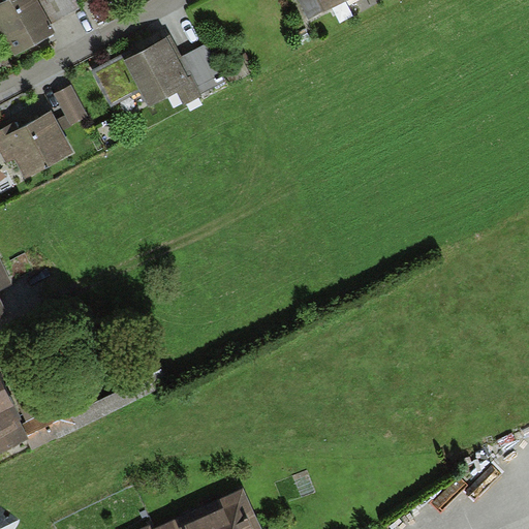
[(5,0),(0,3),(0,29),(14,56),(56,33),(51,25),(37,0),(5,0)]
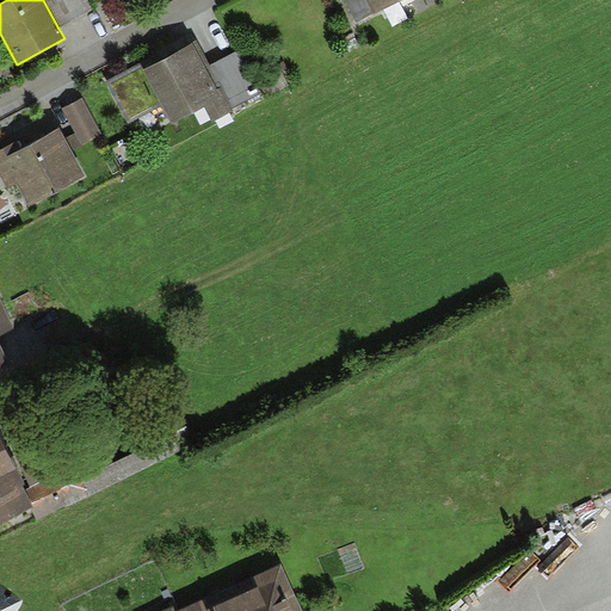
[(43,0),(59,29),(93,10),(88,0),(43,0)]
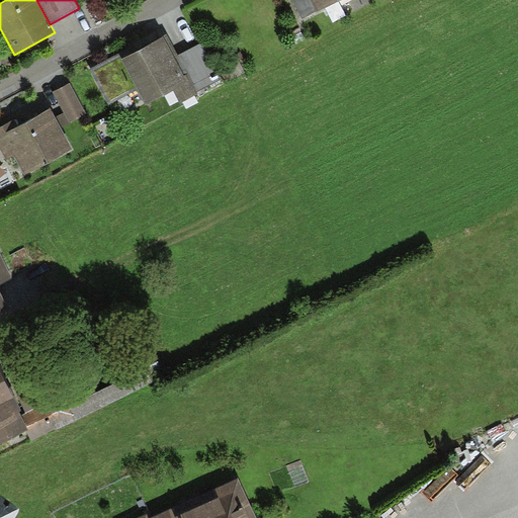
[(317,12),(310,0),(291,0),(303,19),(317,12)]
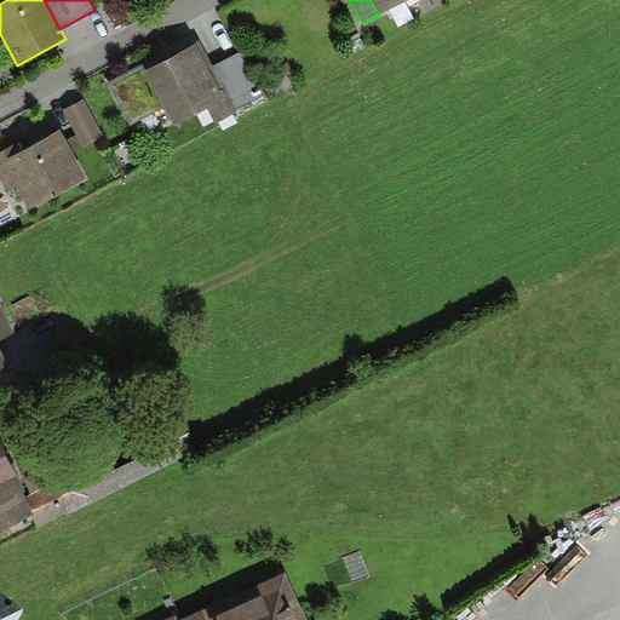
[(371,0),(379,15),(405,1),(406,0),(371,0)]
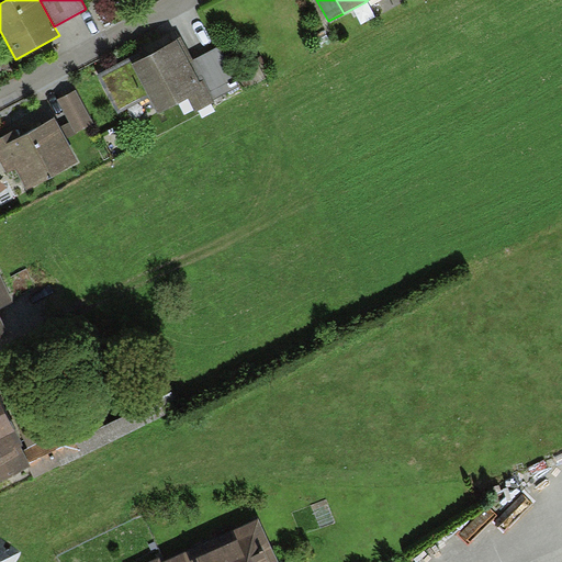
[(130,59),(98,76),(117,114),(149,98),(158,113),(188,98),(195,112),(215,102),(213,100),(193,60),(180,37),(132,64),(130,59)]
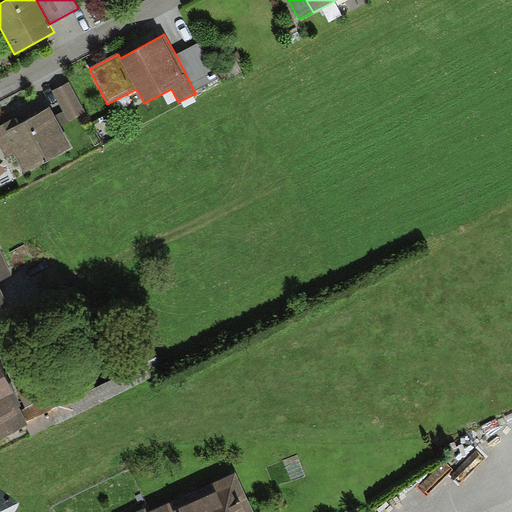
[(0,43),(0,67),(10,62),(0,43)]
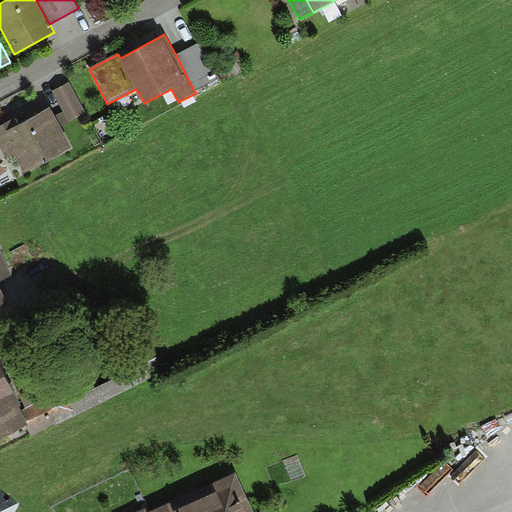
[(194,91),(218,79),(200,43),(176,55),(194,91)]
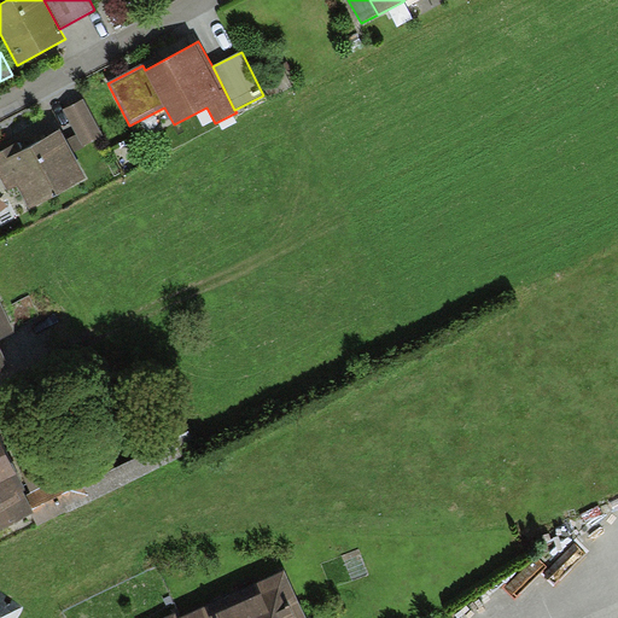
[(76,135),(66,140),(74,153),(85,147),(83,146),(103,135),(83,99),(63,110),(76,135)]
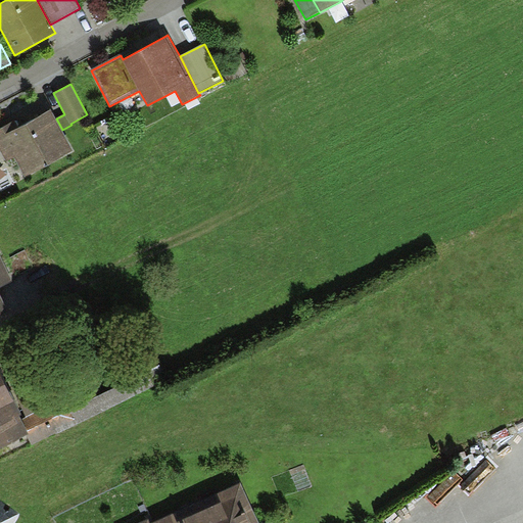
[(11,123),(0,129),(0,150),(6,162),(15,157),(25,176),(74,151),(62,130),(56,119),(52,109),(14,129),(11,123)]
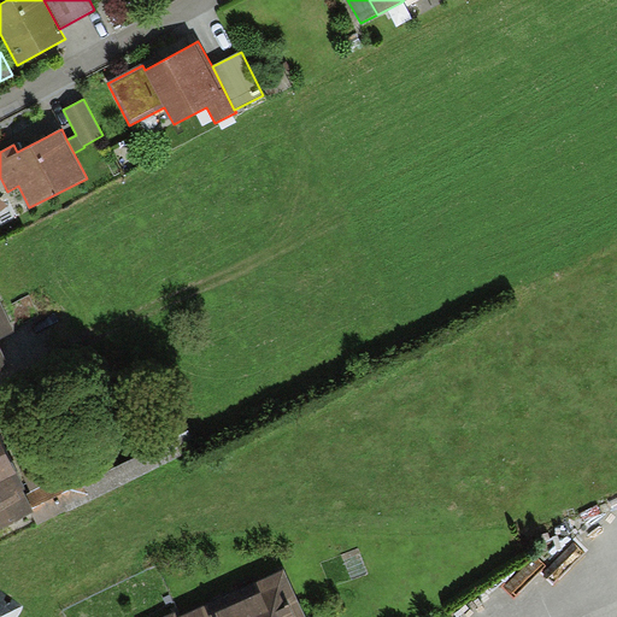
[(0,303),(0,372),(11,368),(0,346),(0,339),(15,333),(0,303)]
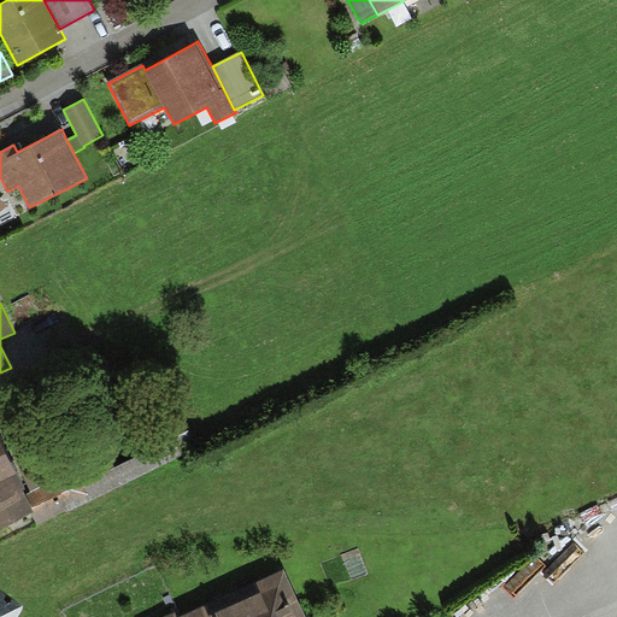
[(0,528),(34,512),(31,509),(24,493),(27,492),(0,436),(0,528)]
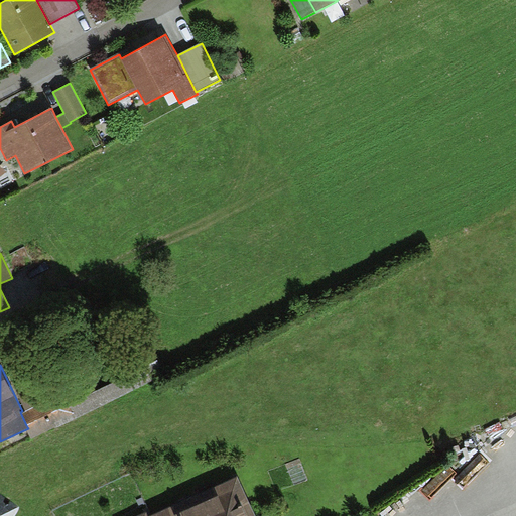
[(20,412),(26,425),(52,412),(40,388),(19,399),(25,410),(22,411),(20,412)]
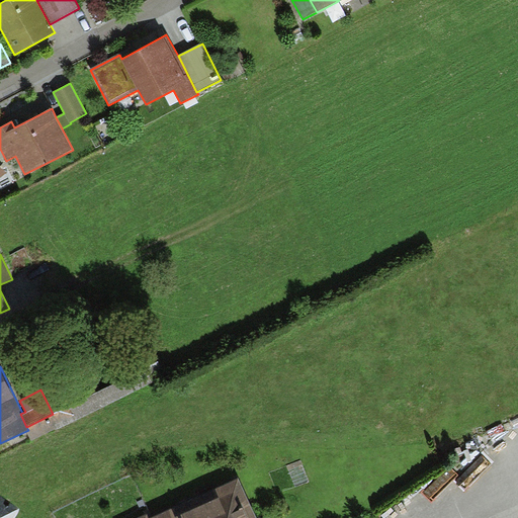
[(256,517),(238,478),(214,489),(219,498),(176,517),(172,508),(150,517),(256,517)]
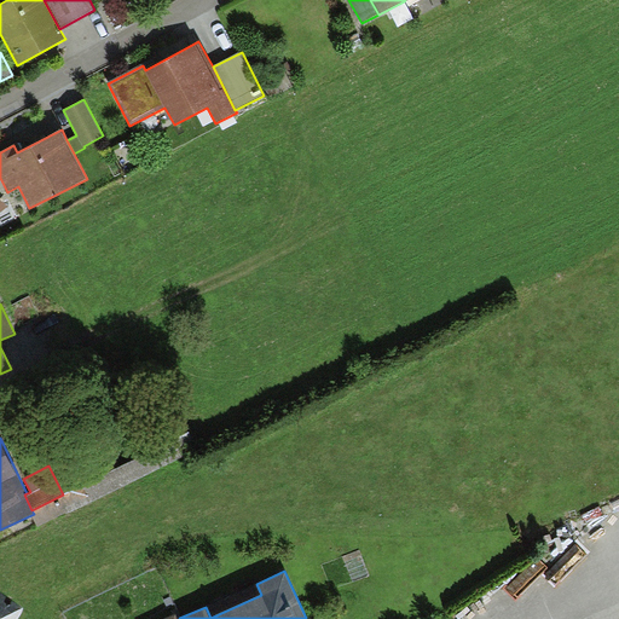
[(18,618),(25,608),(0,594),(0,618),(18,618)]
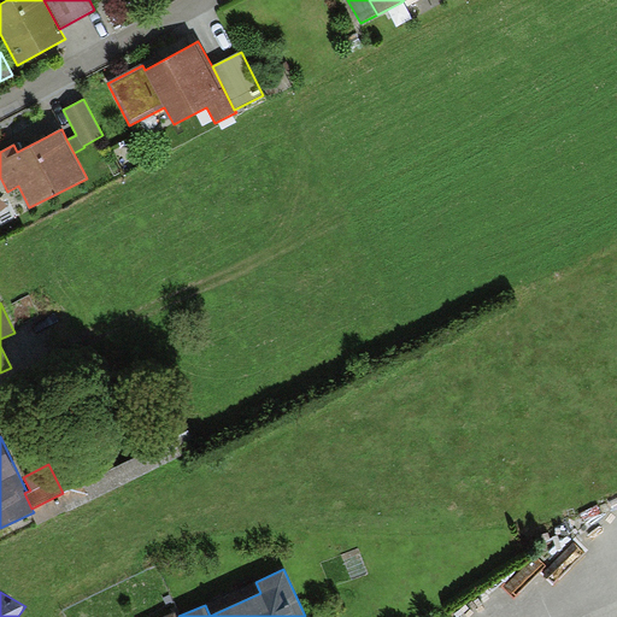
All buildings are outlined.
